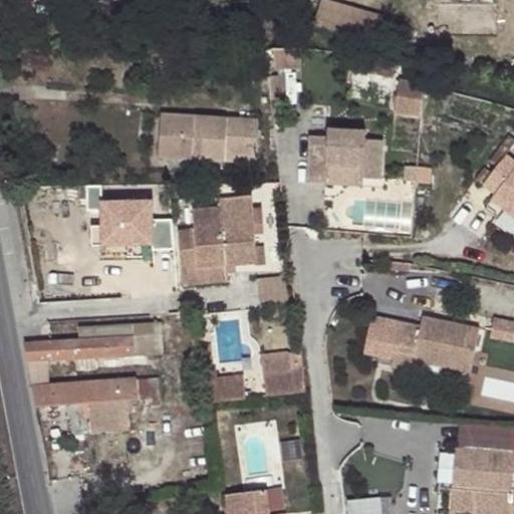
[(328,0),(324,19),(373,30),(377,9),(337,0),(328,0)]
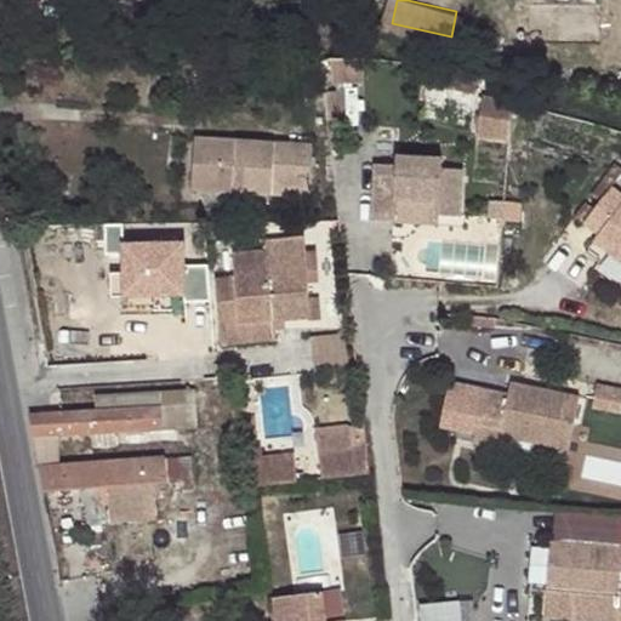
[(479,127),(510,130),(512,92),(483,90),(479,127)]
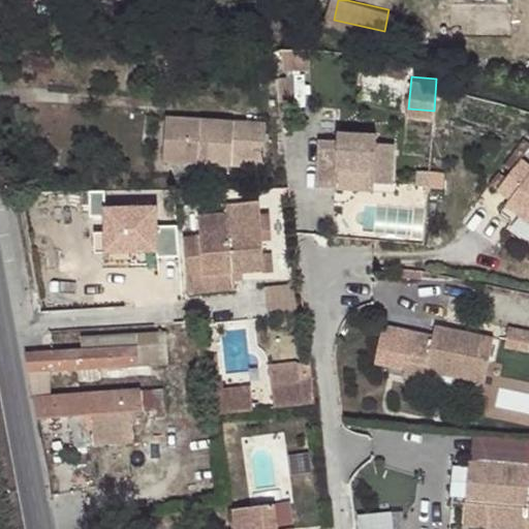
[(231,159),(262,161),(266,124),(165,118),(163,162),(230,167),(231,159)]
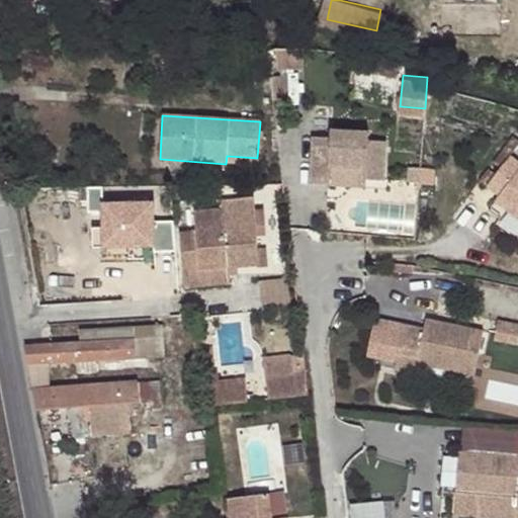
[(365,170),(364,180),(382,182),(384,143),(367,141),(367,134),(329,131),(330,140),(312,139),(310,178),(330,180),(330,168),(365,170)]
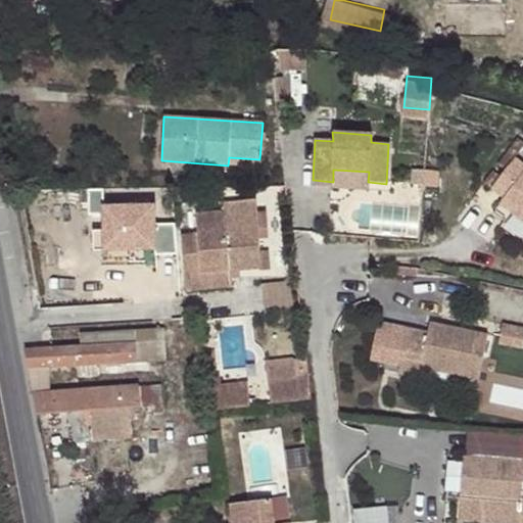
[(522,156),(515,150),(490,181),(504,190),(514,198),(510,204),(522,215),(522,156)]
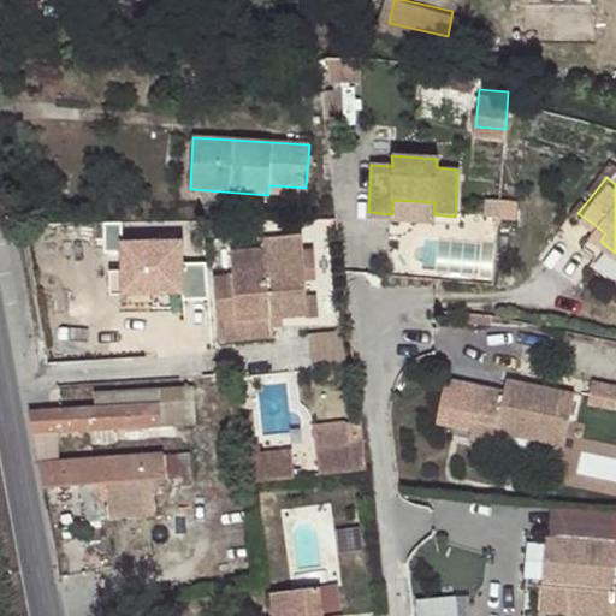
[(304,197),(306,188),(270,185),(268,195),(304,197)]
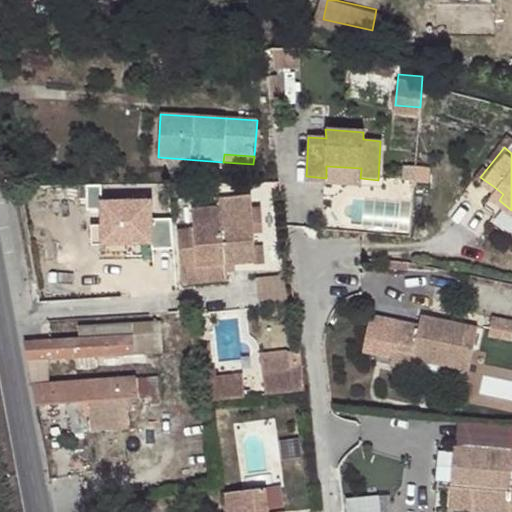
[(415,171),(416,157),(402,156),(401,170),(415,171)]
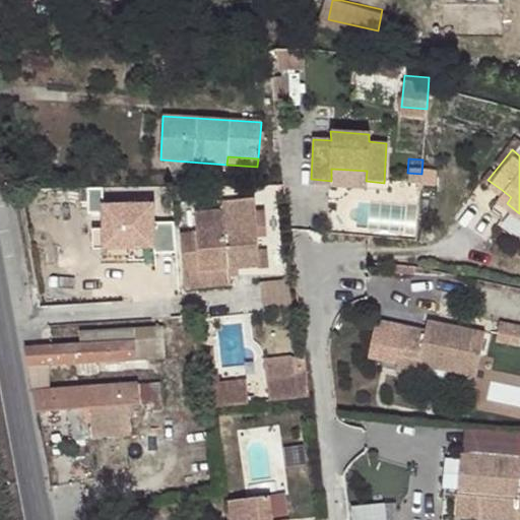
[(366,189),(366,181),(367,171),(331,169),(331,181),(330,186),(366,189)]
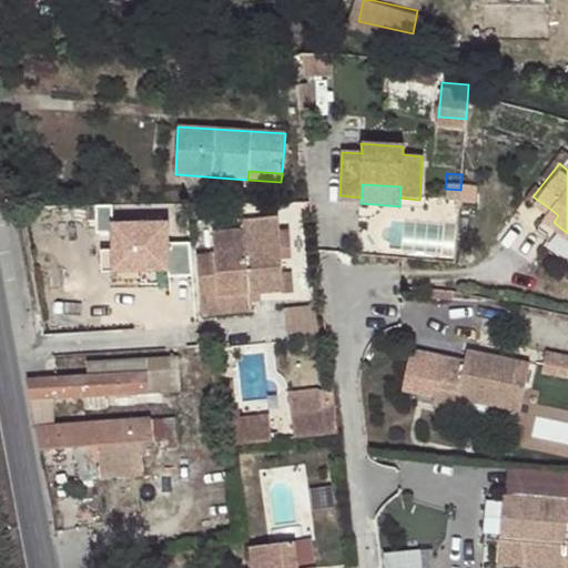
[(558,215),(547,206),(543,212),(554,222),(558,215)]
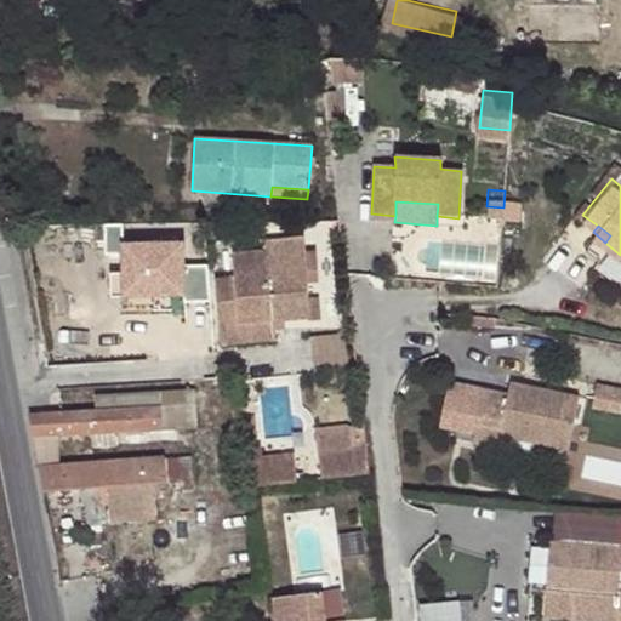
[(266,255),(232,258),(234,281),(214,283),(218,328),(273,323),(307,319),(309,319),(308,306),(302,243),(265,246),(266,255)]
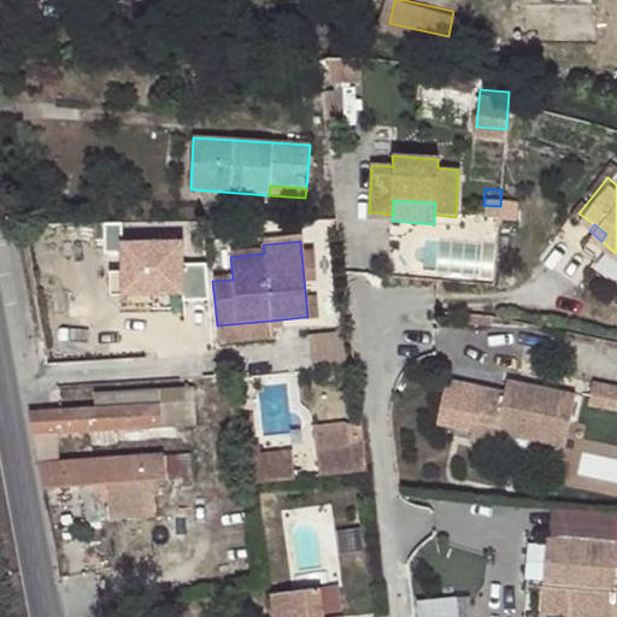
[(316,303),(306,304),(307,317),(305,317),(305,319),(317,319),(316,303)]
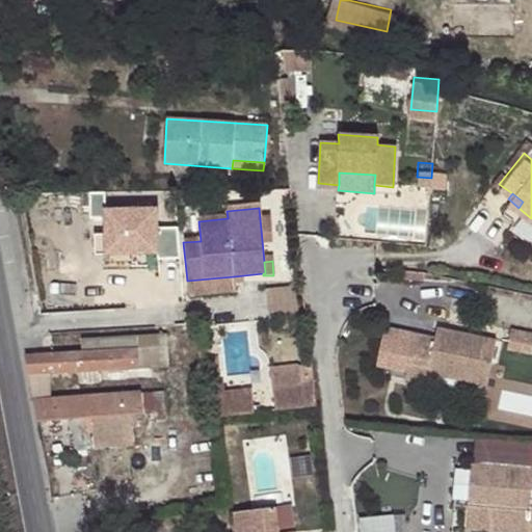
[(234,276),(187,281),(188,296),(235,292),(234,276)]
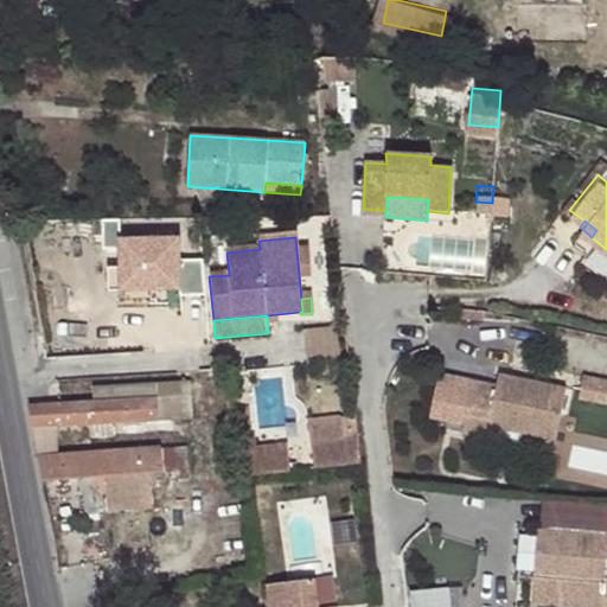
[(569,388),(503,374),(499,385),(477,381),(466,432),(489,436),(491,426),(558,439),(569,388)]
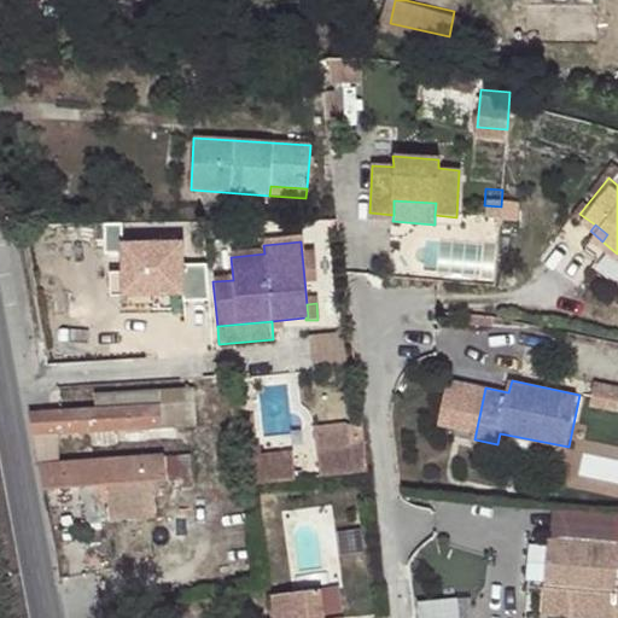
[(162,425),(161,407),(161,404),(117,407),(117,394),(93,395),(94,409),(28,413),(31,435),(91,432),(92,445),(116,444),(115,431),(163,430),(162,425)]
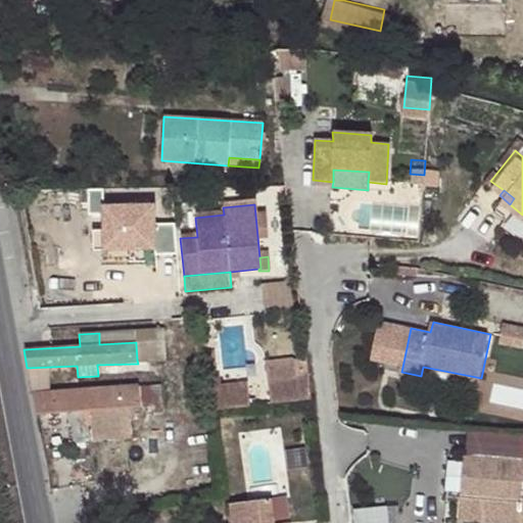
[(165,342),(136,344),(137,360),(165,359),(165,342)]
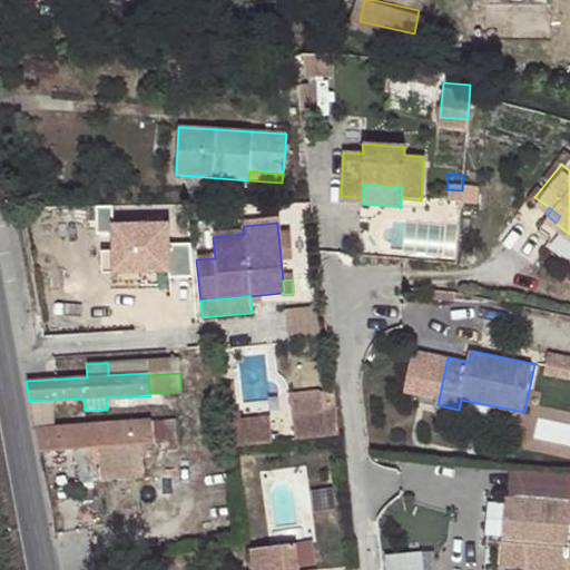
[(234,400),(223,401),(227,448),(272,443),(269,421),(239,424),(238,410),(235,411),(234,400)]
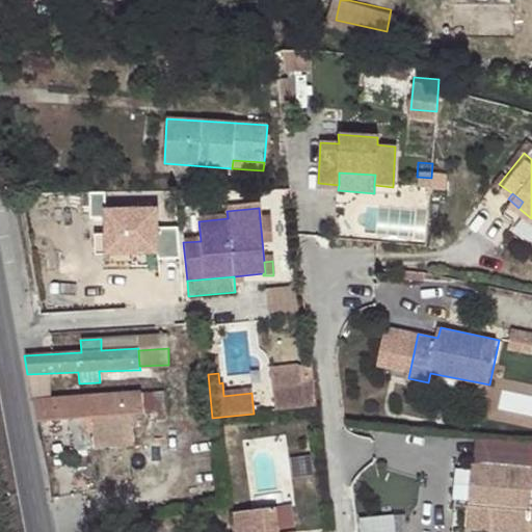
[(271,390),(273,410),(315,406),(313,386),(271,390)]
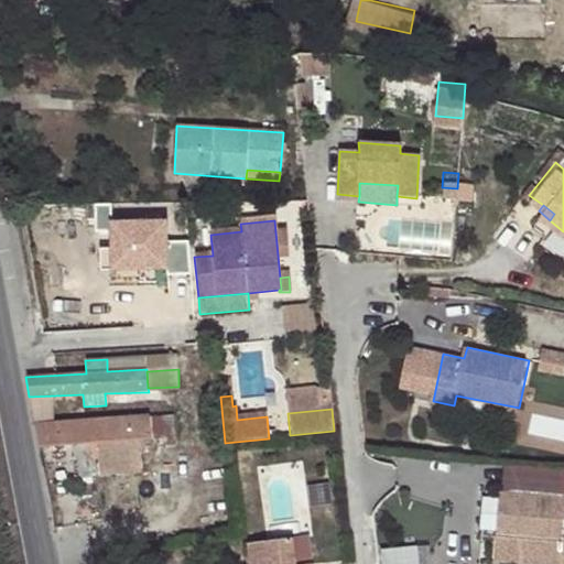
[(173,414),(149,415),(151,438),(162,437),(163,445),(177,444),(173,414)]
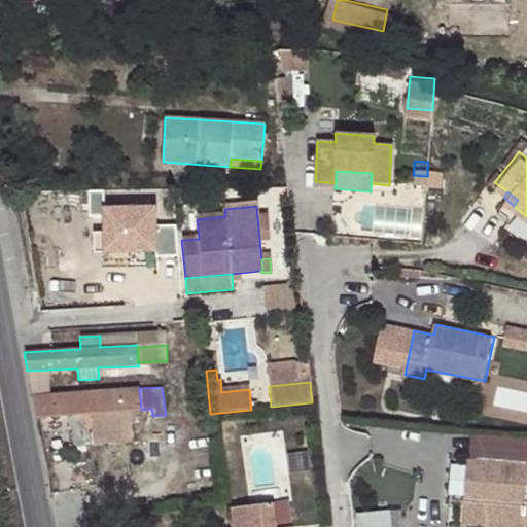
[(141,410),(139,388),(32,396),(36,418),(90,415),(91,430),(130,427),(128,411),(141,410)]
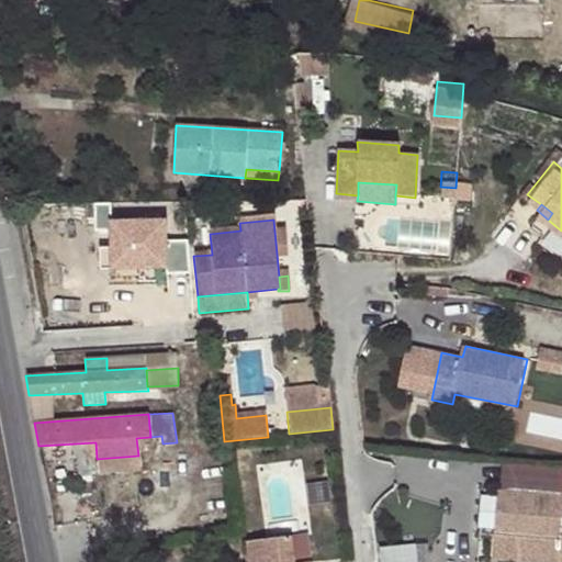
[(164,454),(163,444),(154,445),(156,456),(164,454)]
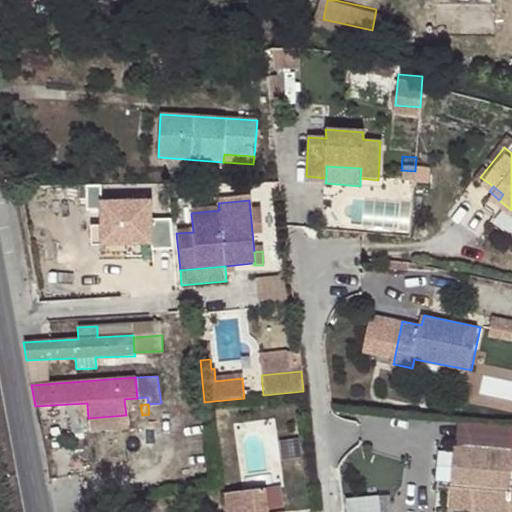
[(511,511),(511,451),(458,446),(453,507),(511,511)]
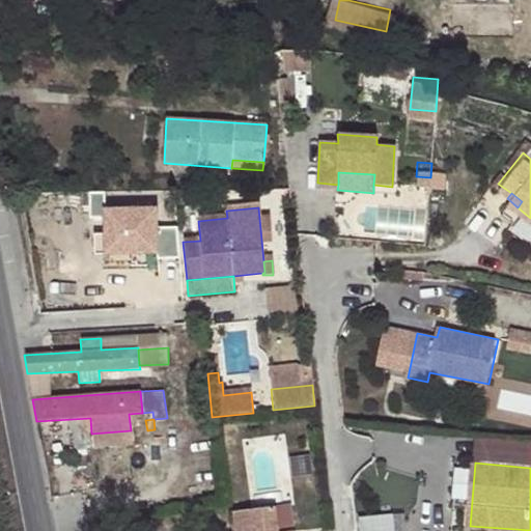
[(272,530),(270,510),(228,514),(230,530),(272,530)]
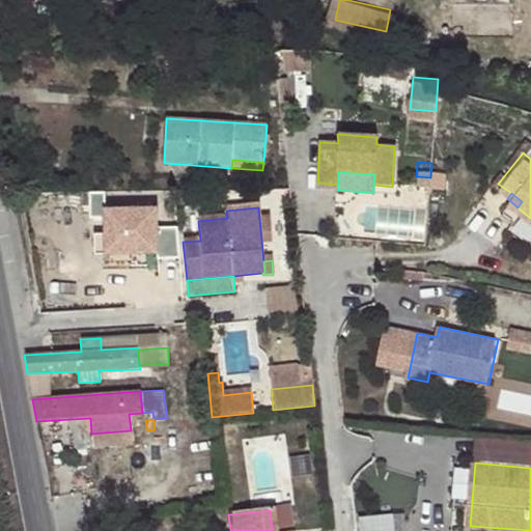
[(364,514),(365,530),(403,530),(402,511),(364,514)]
